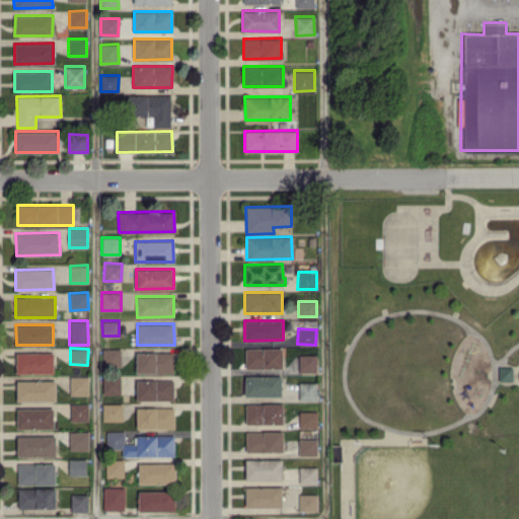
[(121,366),(120,348),(102,348),(102,367),(121,366)]
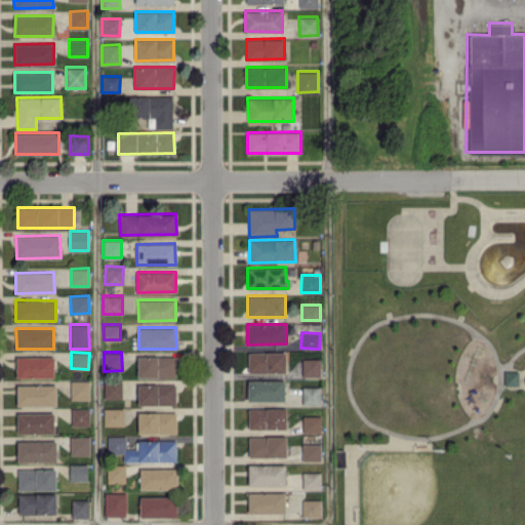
[(286,352),(248,352),(248,372),(286,372),(286,352)]
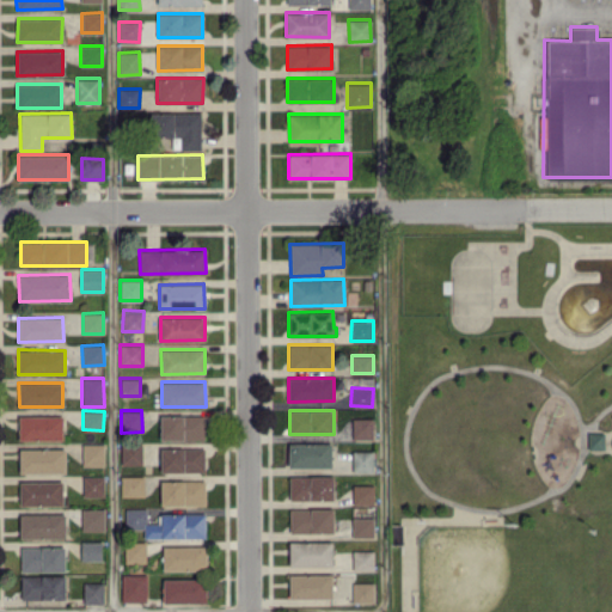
[(160,415),(160,440),(206,439),(204,414),(160,415)]
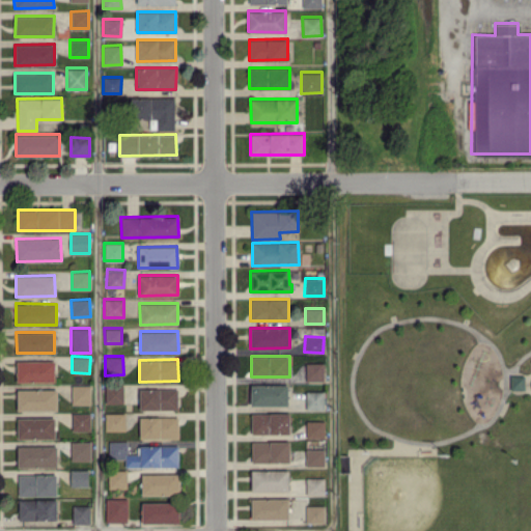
[(54,381),(54,360),(16,361),(16,382),(54,381)]
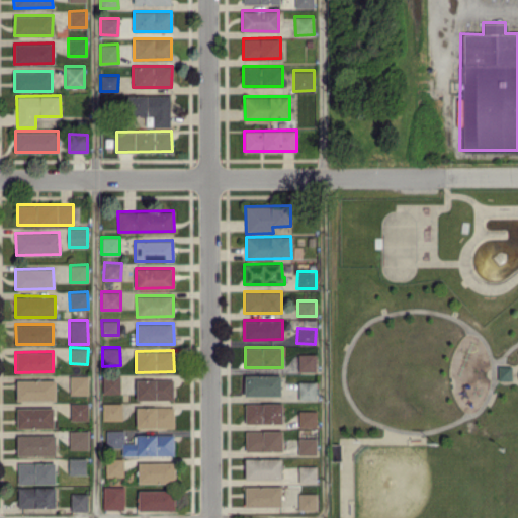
[(298,371),(316,371),(316,353),(298,353),(298,371)]
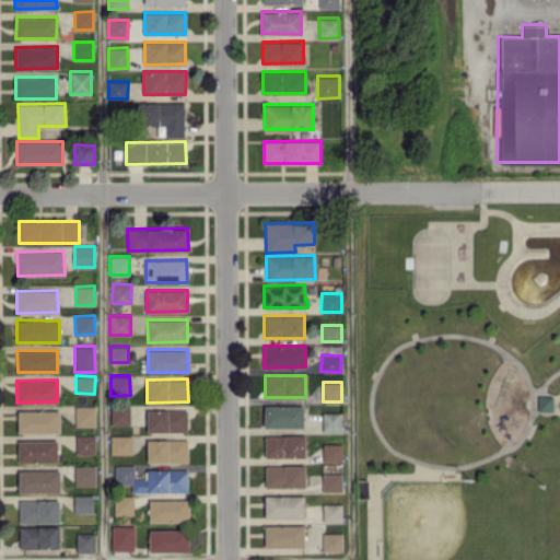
[(552,410),(552,396),(538,396),(538,410),(552,410)]
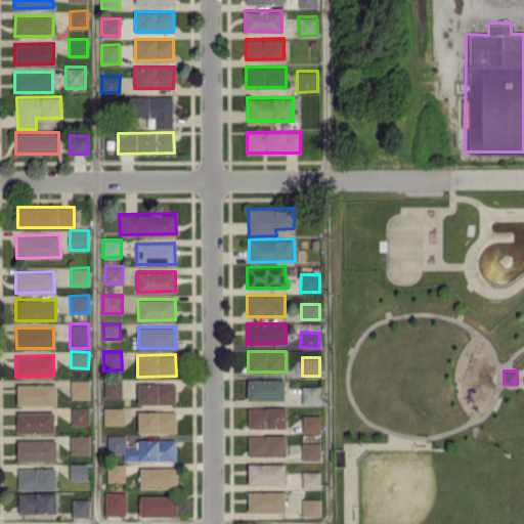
[(247,400),(284,399),(284,379),(247,380),(247,400)]
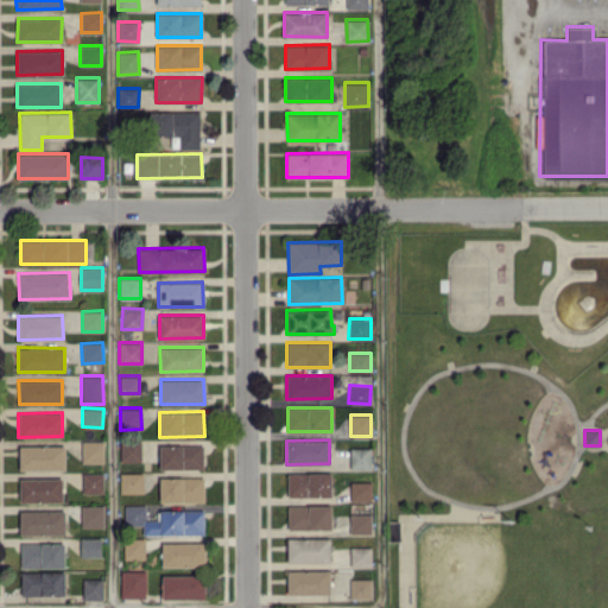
[(103,462),(103,441),(81,441),(81,462),(103,462)]
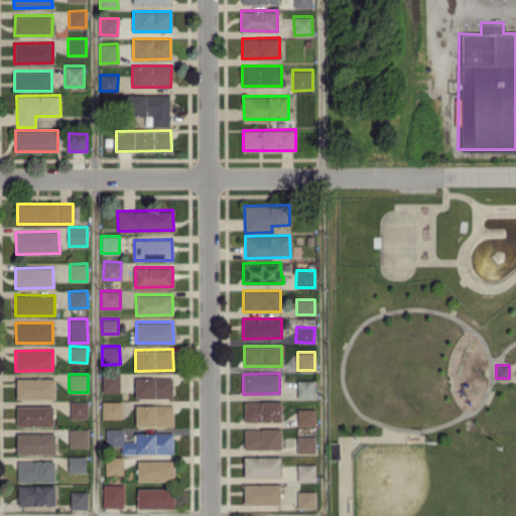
[(120,374),(102,374),(102,391),(119,392),(120,374)]
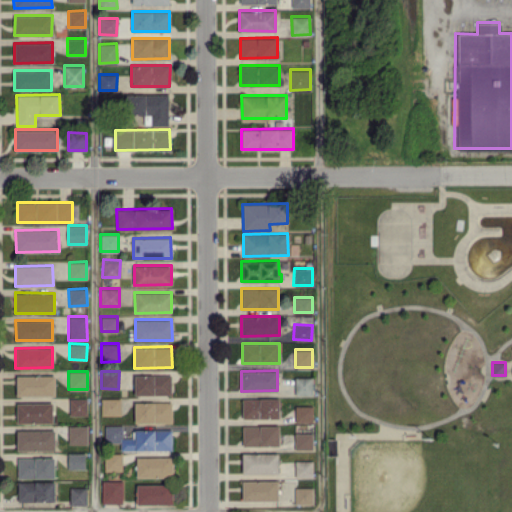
[(55,395),(55,374),(16,375),(16,395),(55,395)]
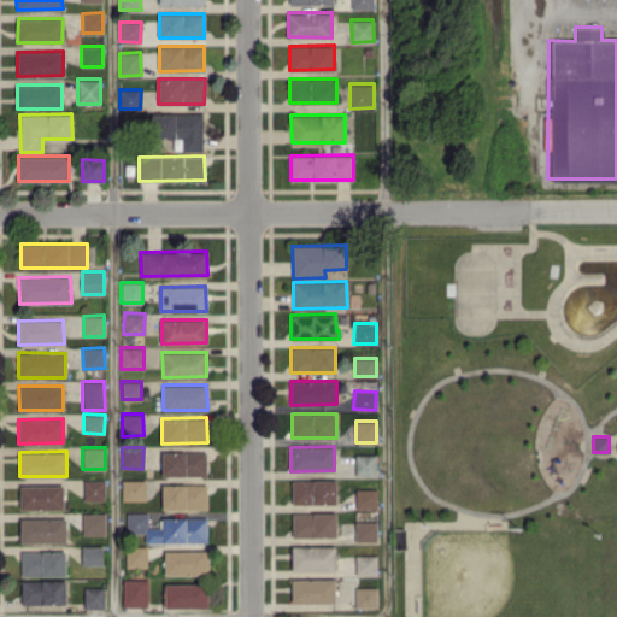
[(162,475),(206,476),(206,451),(163,451),(162,475)]
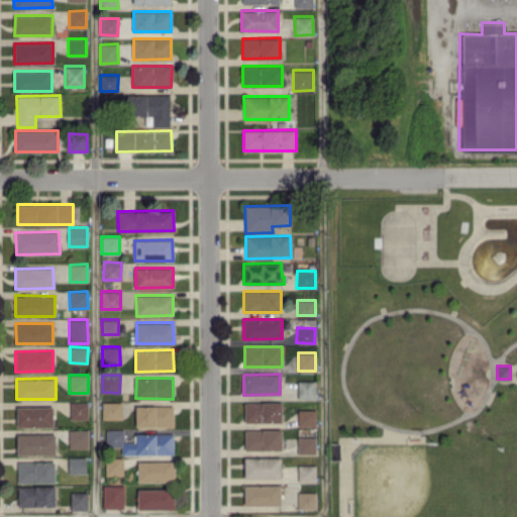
[(316,381),(297,380),(297,398),(315,399),(316,381)]
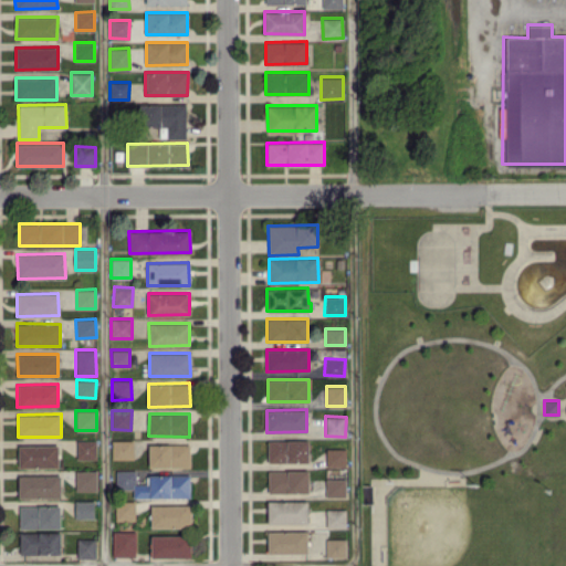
[(308,461),(308,439),(268,440),(268,462),(308,461)]
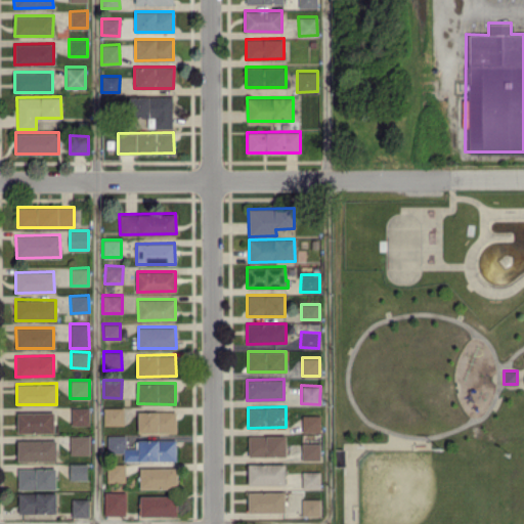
[(71,424),(89,425),(89,407),(71,407),(71,424)]
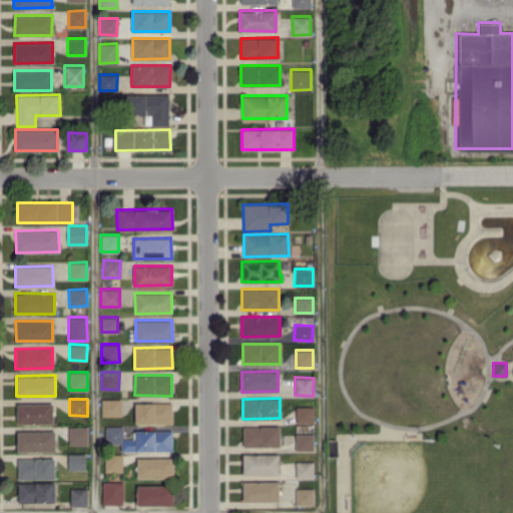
[(120,415),(120,399),(101,399),(101,415),(120,415)]
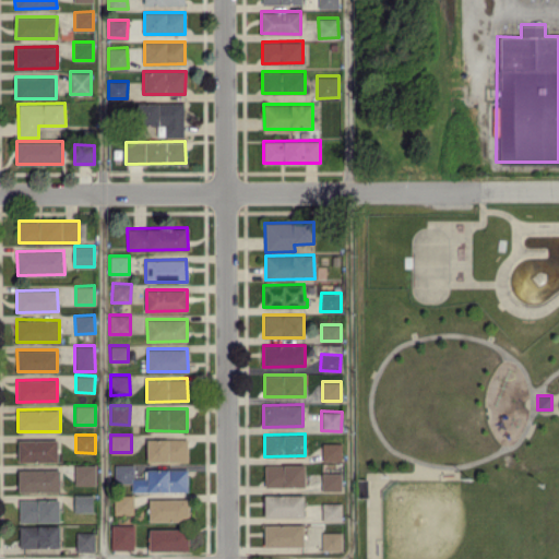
[(147,461),(188,460),(187,438),(146,439),(147,461)]
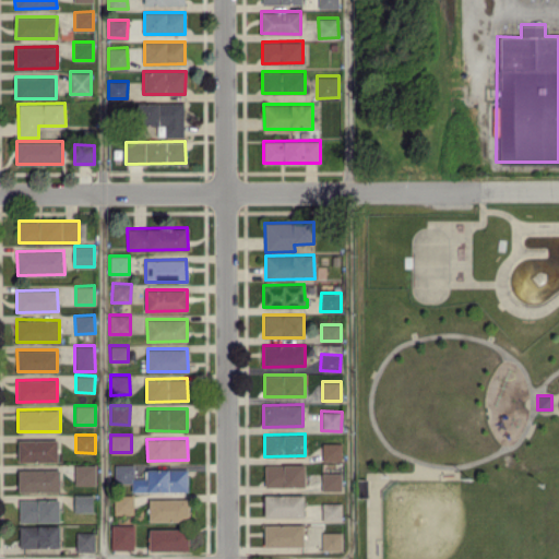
[(19,461),(57,461),(57,439),(18,440),(19,461)]
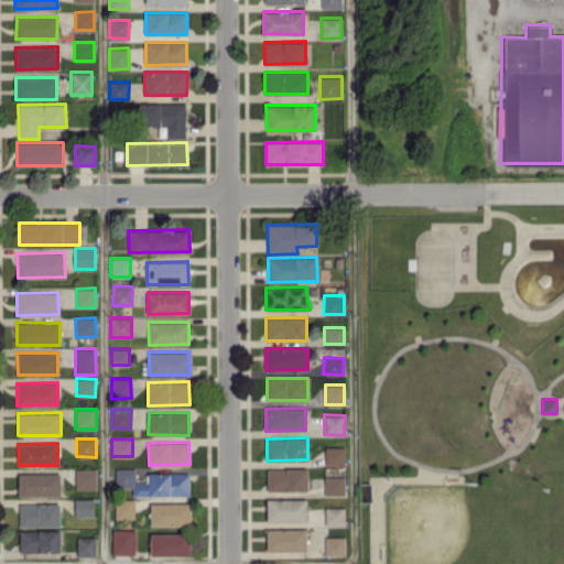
[(325,465),(345,464),(345,446),(325,446),(325,465)]
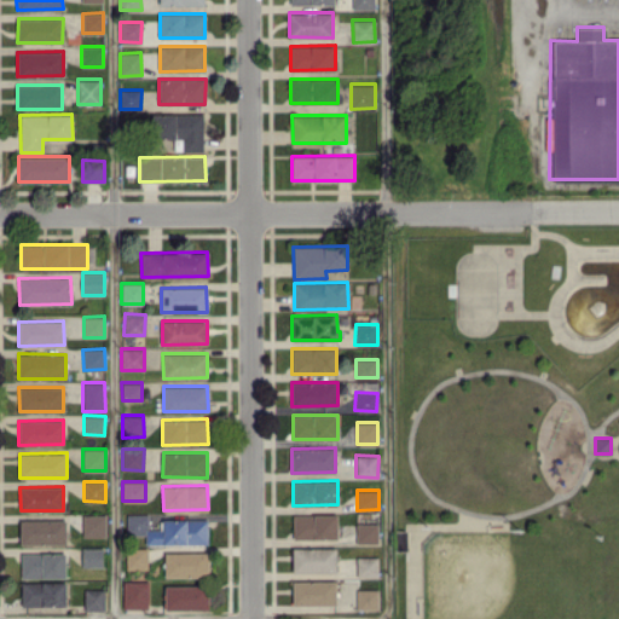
[(106,514),(82,514),(81,536),(105,536),(106,514)]
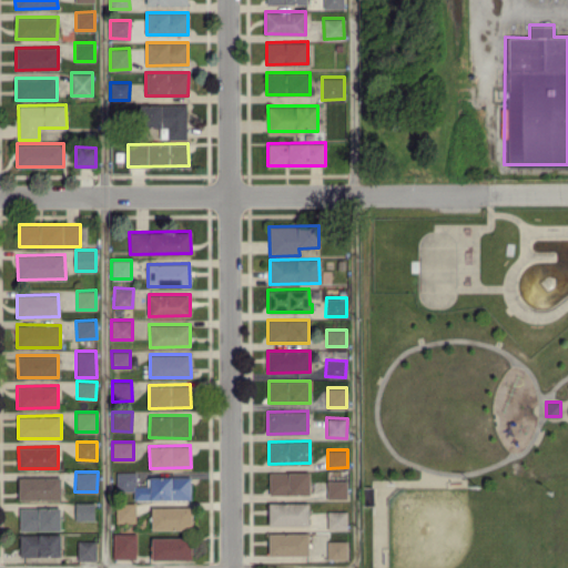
[(190,499),(190,476),(149,476),(148,485),(135,485),(135,472),(115,472),(115,490),(133,490),(133,498),(190,499)]
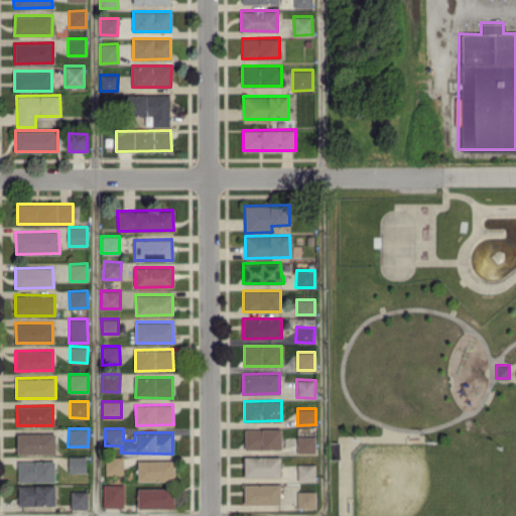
[(245,448),(281,448),(281,428),(245,428),(245,448)]
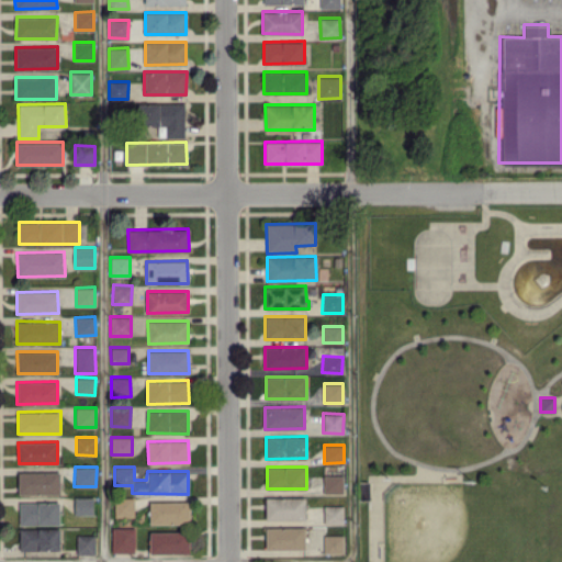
[(59,472),(18,471),(18,494),(59,494),(59,472)]
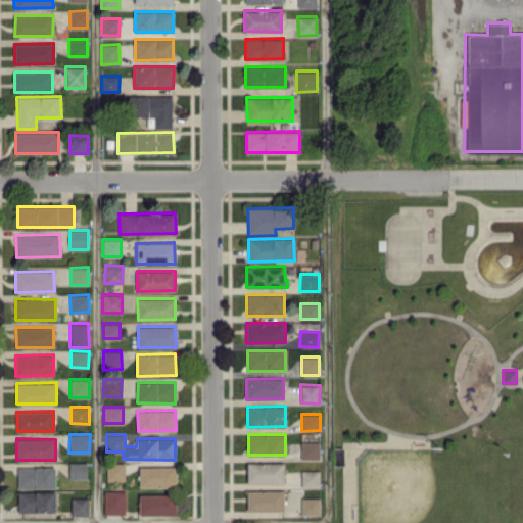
[(300,458),(319,459),(320,441),(301,441),(300,458)]
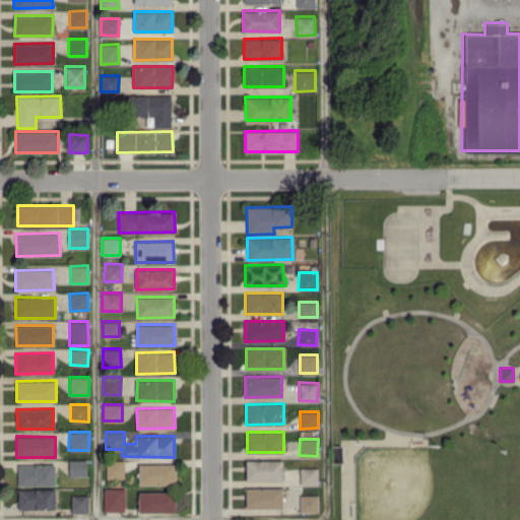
[(124,477),(123,459),(106,460),(106,478),(124,477)]
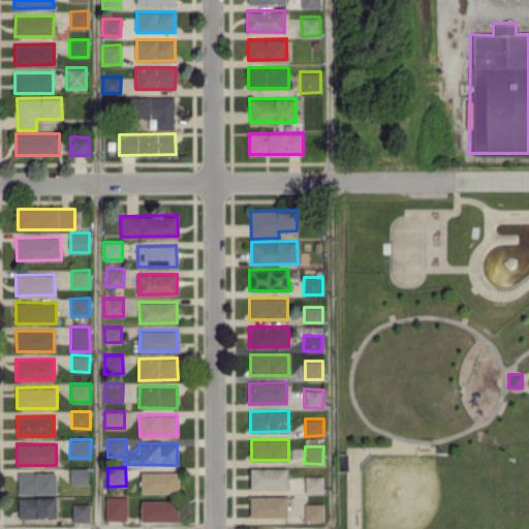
[(250,488),(287,489),(287,468),(250,467),(250,488)]
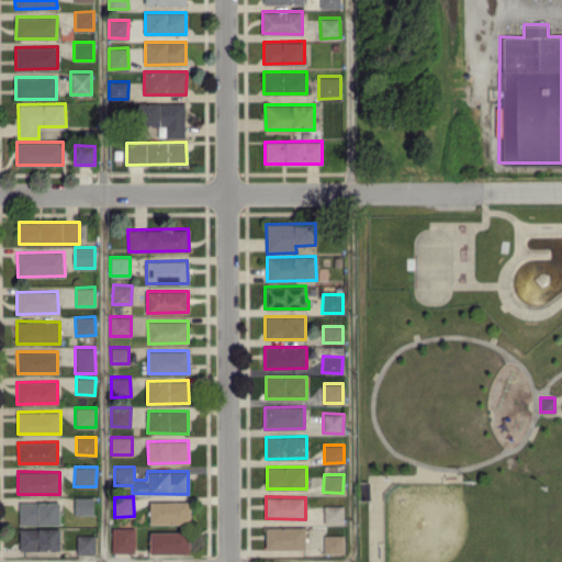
[(93,497),(74,497),(74,514),(92,515),(93,497)]
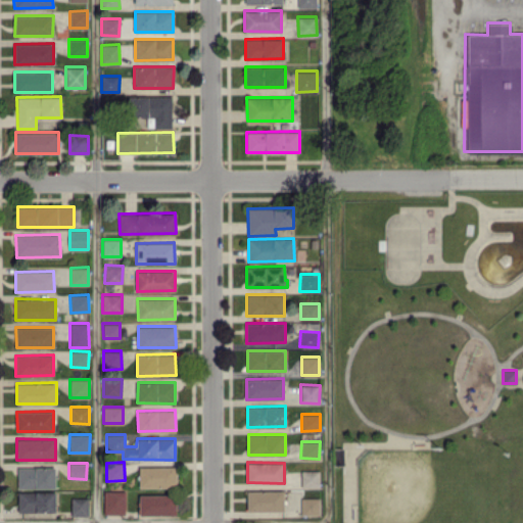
[(139,487),(176,486),(176,466),(139,467),(139,487)]
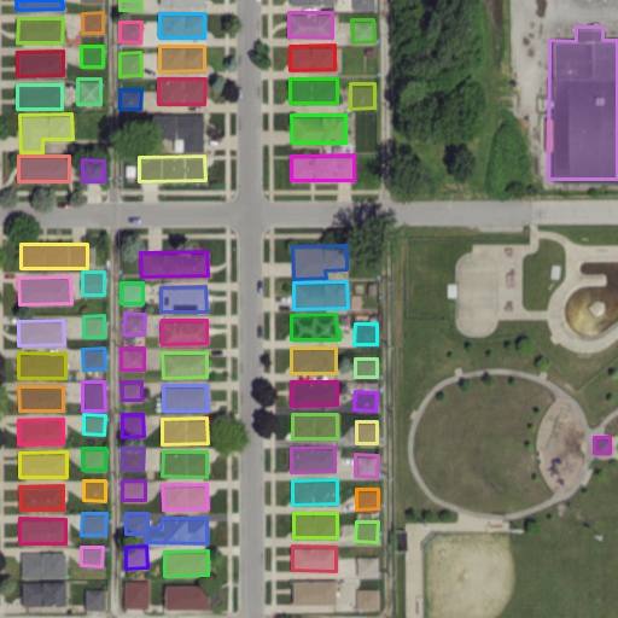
[(65,552),(21,552),(21,576),(65,577),(65,552)]
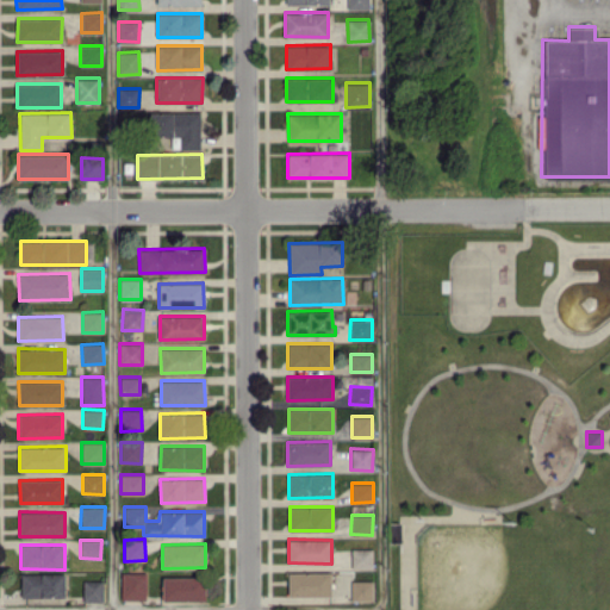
[(373,548),(352,548),(352,567),(373,567),(373,548)]
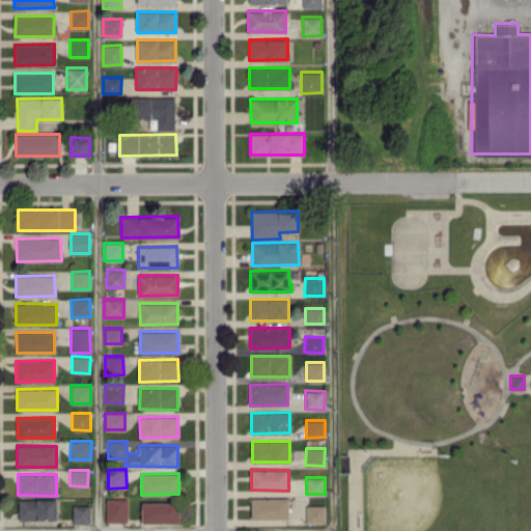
[(250,518),(288,519),(288,498),(251,497),(250,518)]
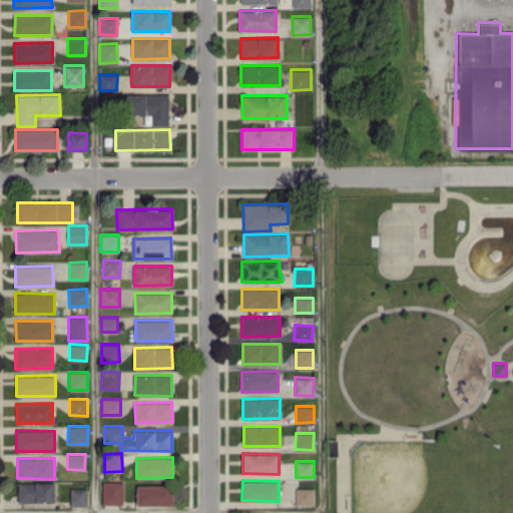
[(17,482),(18,503),(54,501),(53,481),(17,482)]
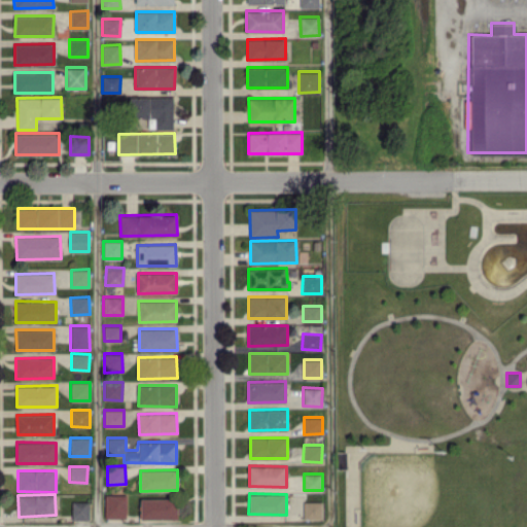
[(104,518),(126,518),(127,494),(104,494),(104,518)]
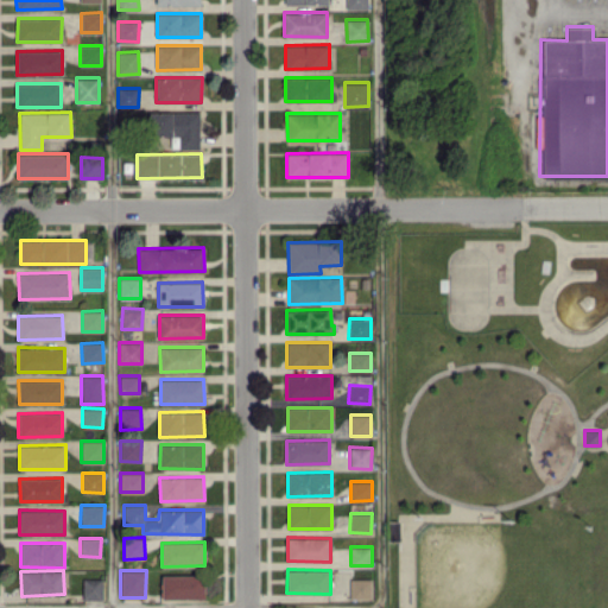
[(162,575),(163,599),(206,597),(204,575),(162,575)]
